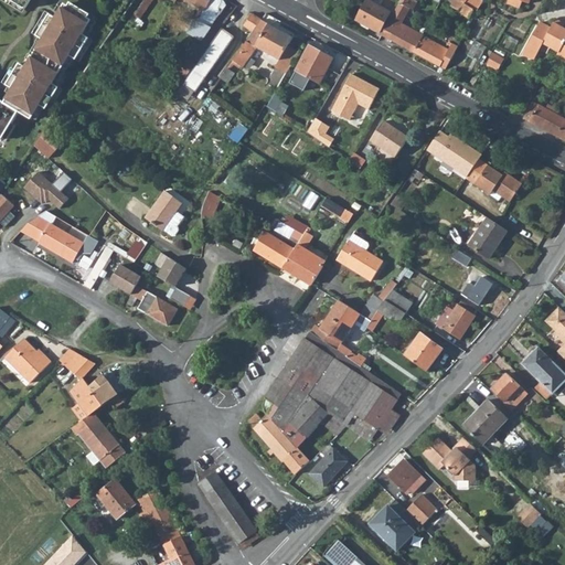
[(9,0),(27,9),(31,0),(9,0)]
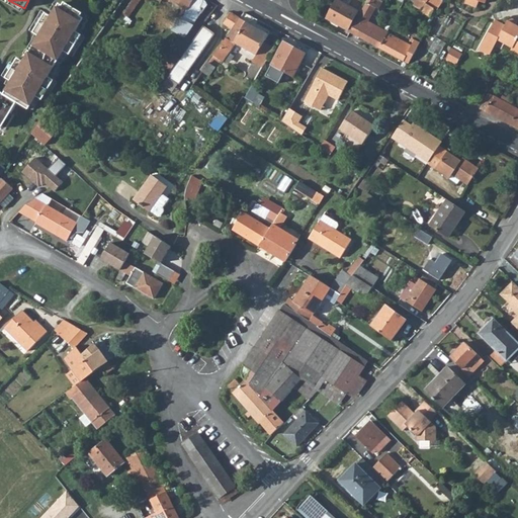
[(132,0),(116,21),(121,24),(126,16),(128,17),(140,0),(132,0)]
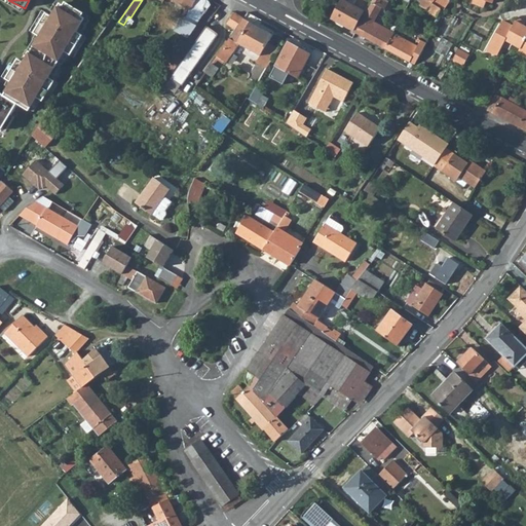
[(343,0),(342,0),(332,20),(352,31),(364,11),(343,0)]
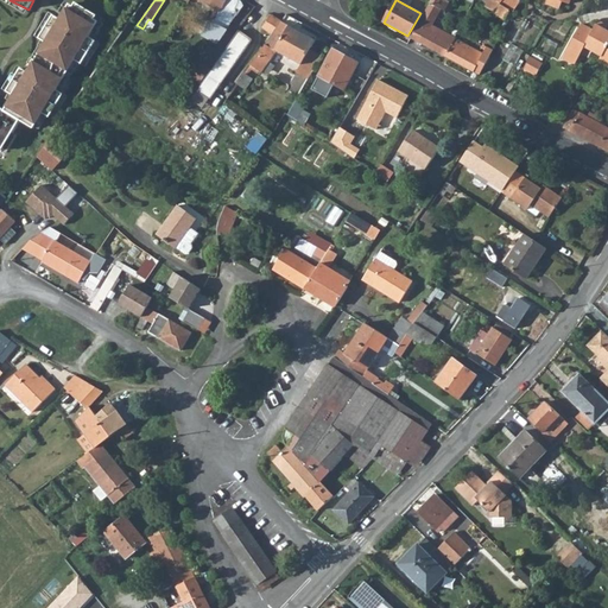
[(411,38),(447,57),(456,38),(431,25),(439,8),(444,11),(449,1),(445,0),(430,0),(423,14),(411,38)]
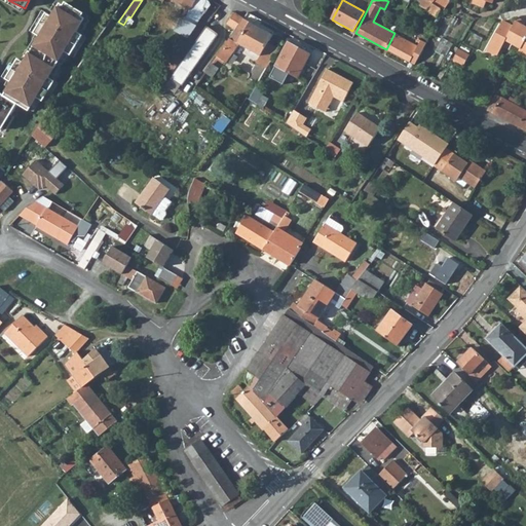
[(442,9),(427,0),(422,0),(425,2),(423,4),(429,8),(428,10),(438,16),(442,9)]
